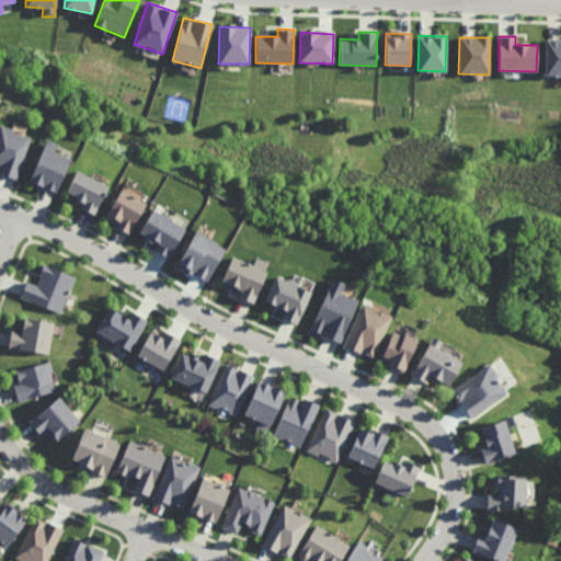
[(560,76),(560,39),(546,39),(544,76),(560,76)]
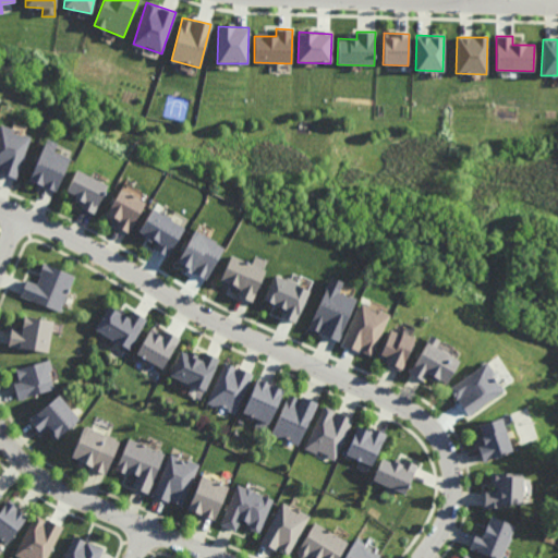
[(31,136),(0,125),(0,171),(16,178),(31,136)]
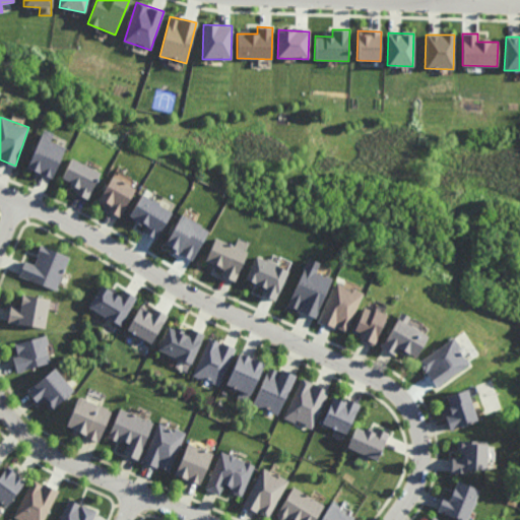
[(65,147),(42,136),(27,168),(52,178),(65,147)]
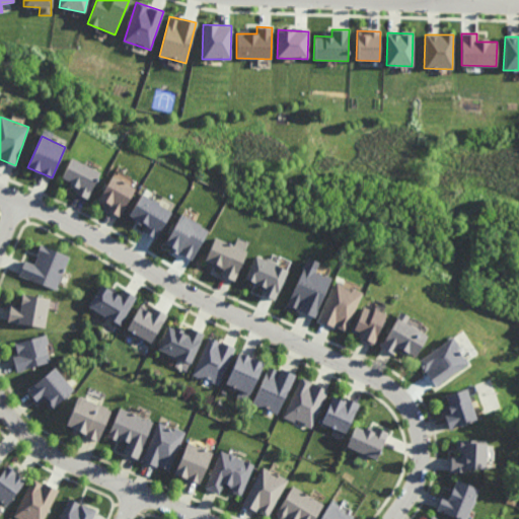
[(71,158),(61,179),(71,184),(69,189),(88,198),(100,171),(71,158)]
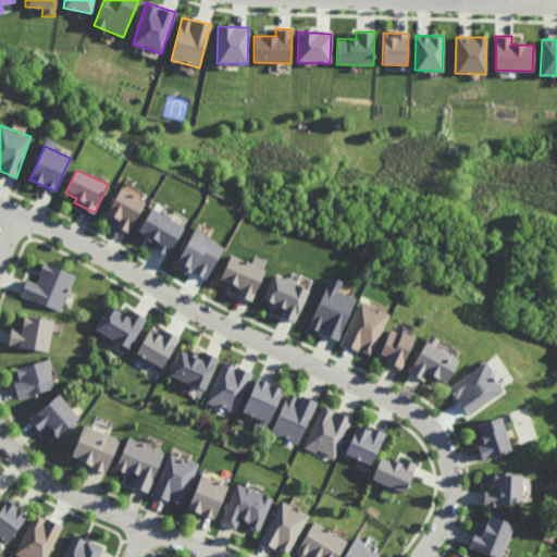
[(104,218),(130,232),(146,201),(121,188),(104,218)]
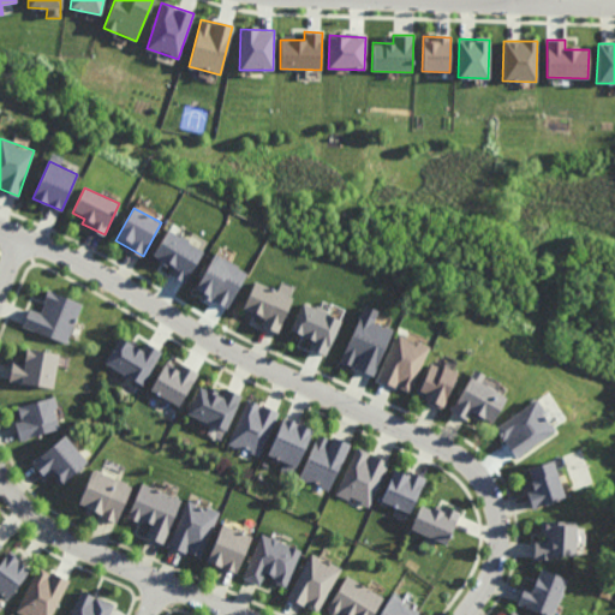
[(186,280),(204,250),(168,230),(151,258),(186,280)]
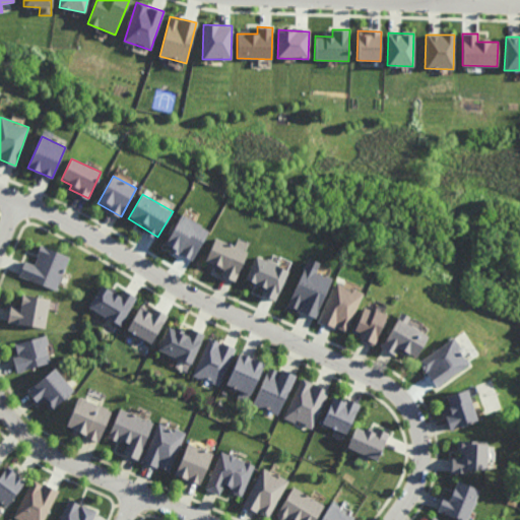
[(210,231),(183,214),(166,245),(192,260),(210,231)]
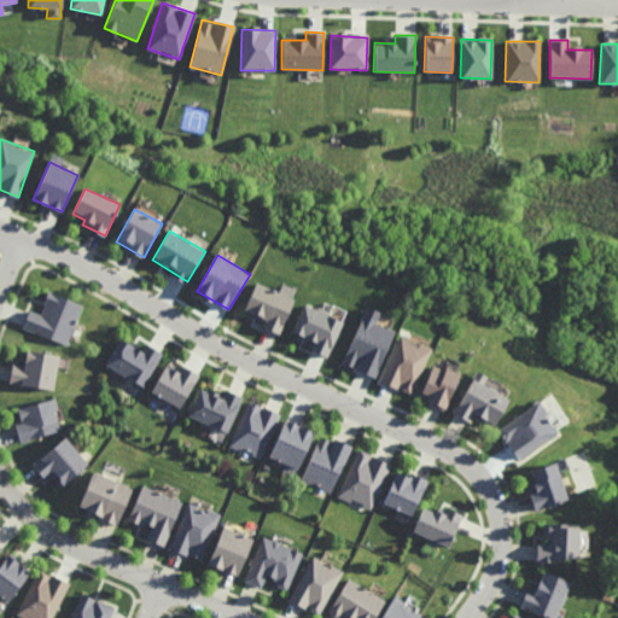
[(257,273),(298,291),(289,314),(248,297),(257,273)]
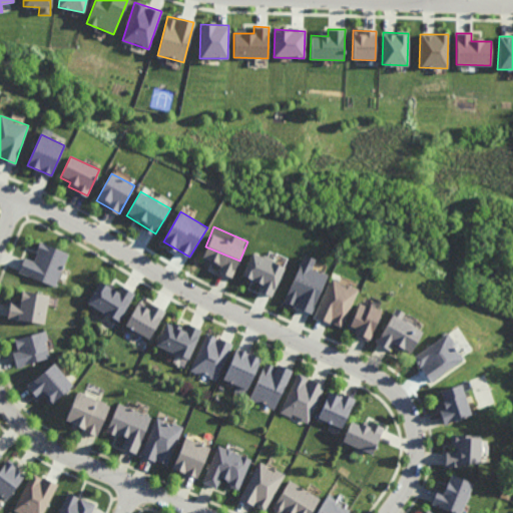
[(68,253),(40,242),(33,261),(24,258),(18,273),(55,287),(68,253)]
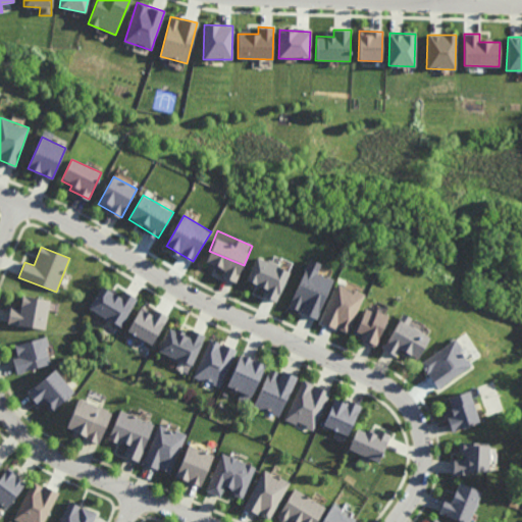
[(261,249),(292,260),(283,280),(253,268),(261,249)]
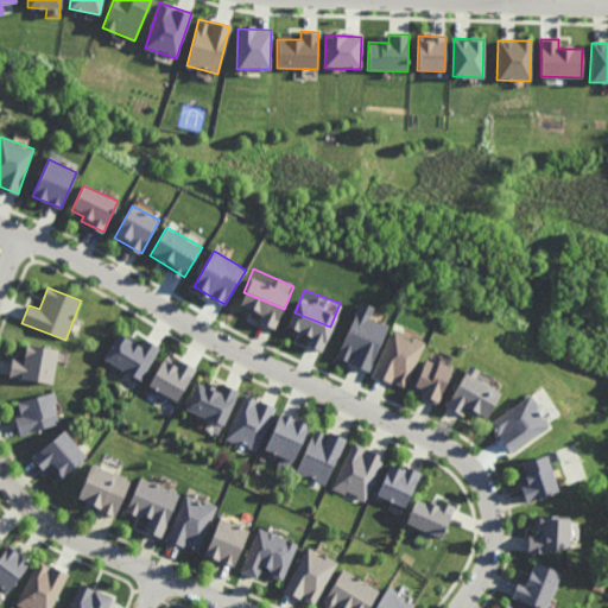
[(362,302),(392,315),(372,360),(342,347),(362,302)]
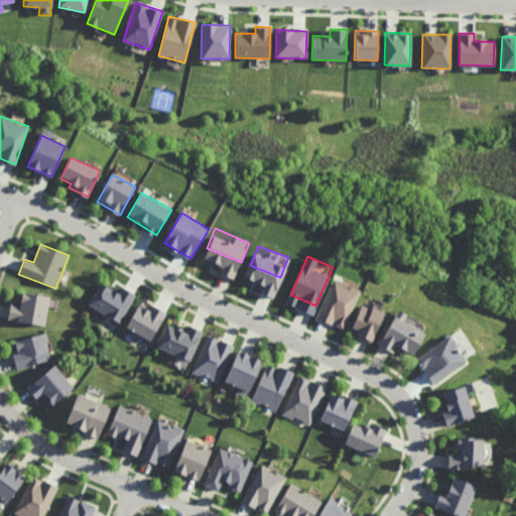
[(318,319),(344,330),(360,291),(335,281),(318,319)]
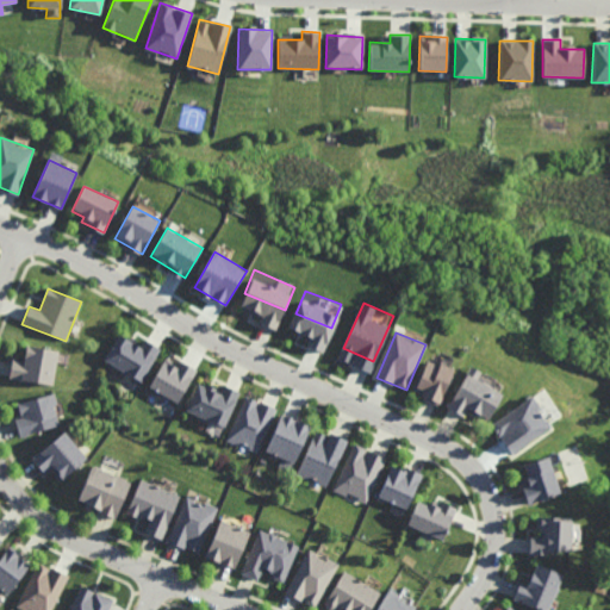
[(144,380),(157,350),(120,334),(107,363),(144,380)]
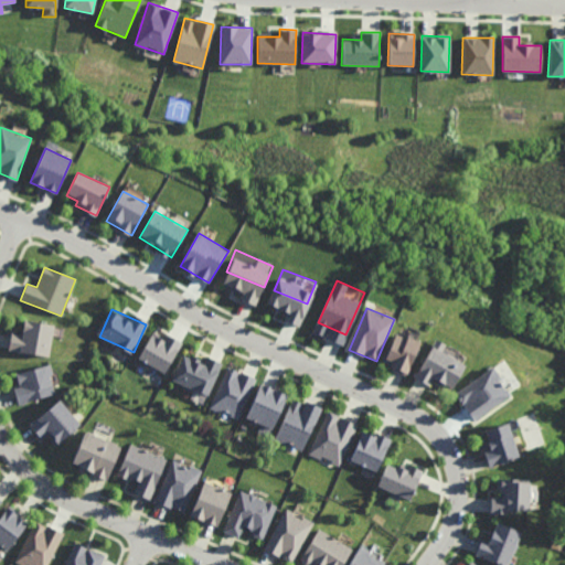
[(50,356),(54,324),(24,321),(23,333),(11,332),(9,352),(50,356)]
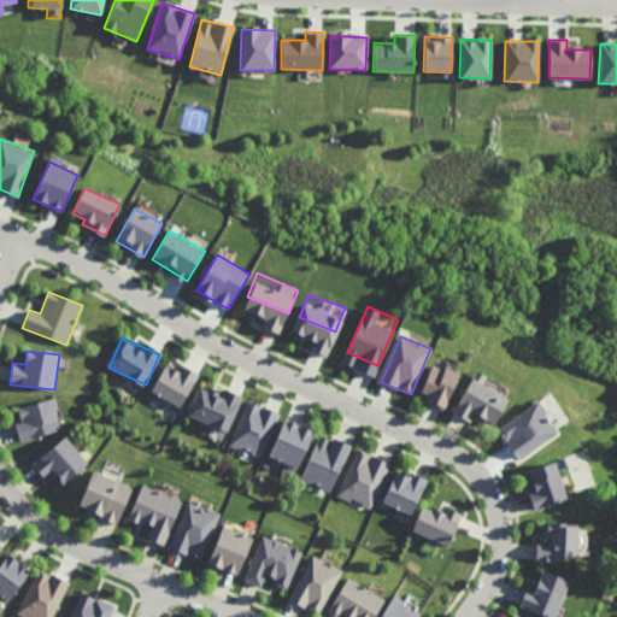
[(180,409),(199,375),(171,358),(152,392),(180,409)]
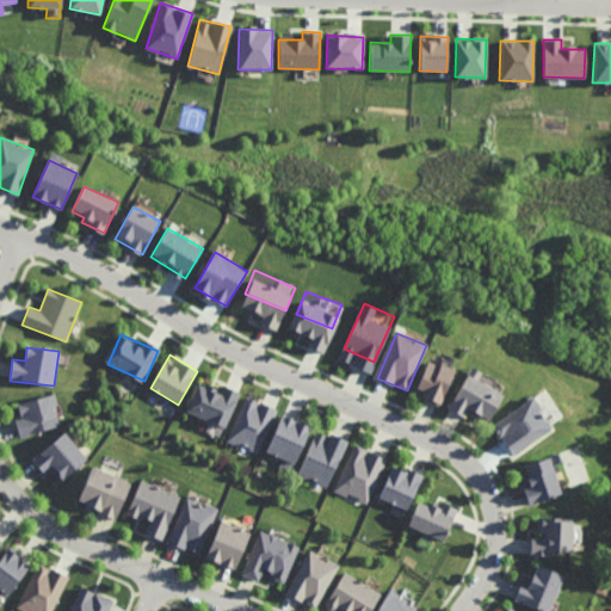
[(414,393),(439,406),(456,371),(431,359),(414,393)]
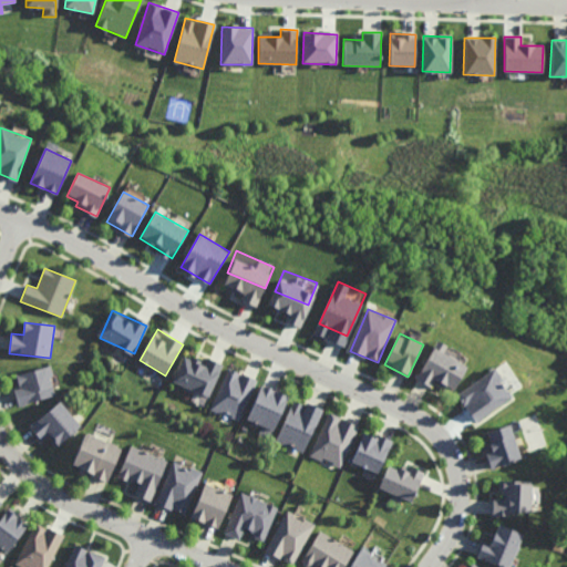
[(177,379),(189,348),(223,361),(212,392),(177,379)]
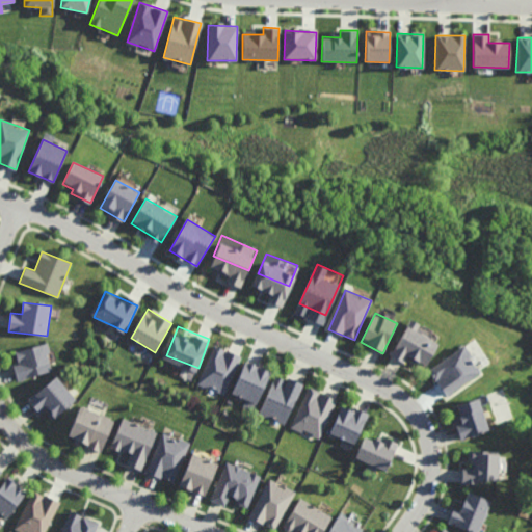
[(439,344),(407,326),(393,353),(424,371),(439,344)]
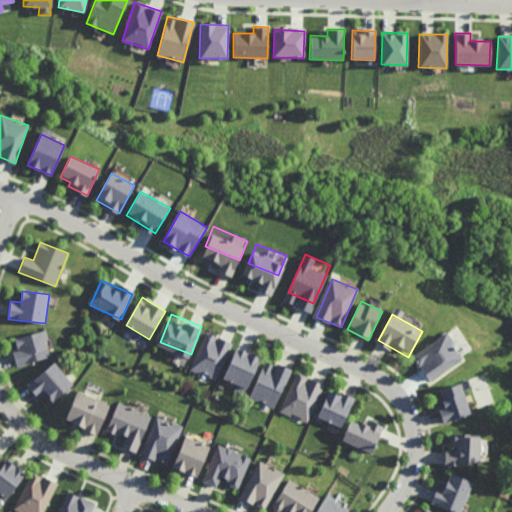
[(232,342),(206,330),(190,368),(215,379),(232,342)]
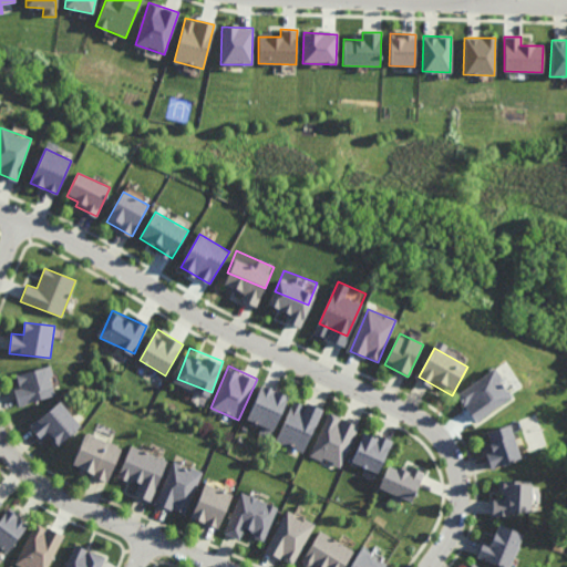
[(19,385),(13,388),(19,406),(58,394),(49,367),(16,377),(19,385)]
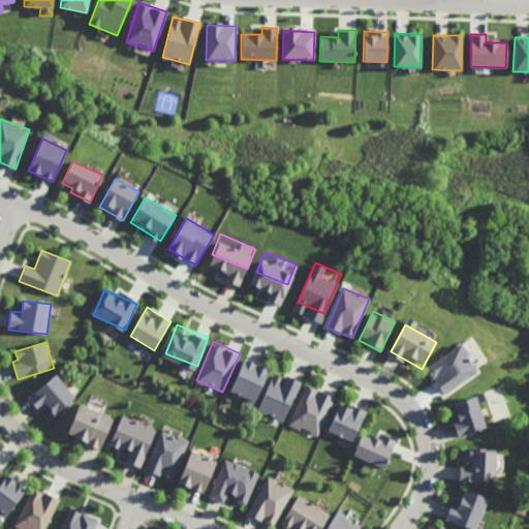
[(426,368),(444,394),(478,370),(460,344),(426,368)]
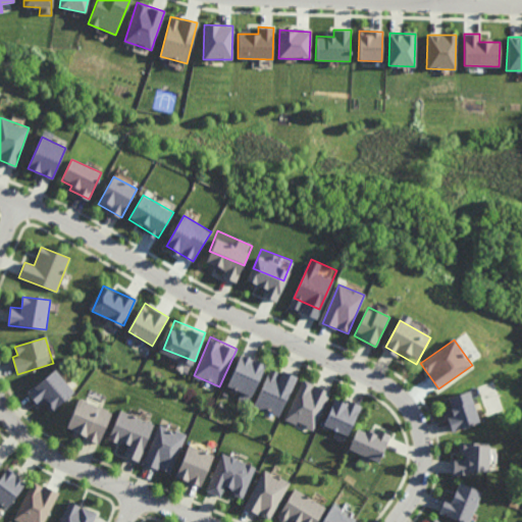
[(249,403),(266,365),(243,354),(227,386),(242,393),(239,398),(249,403)]
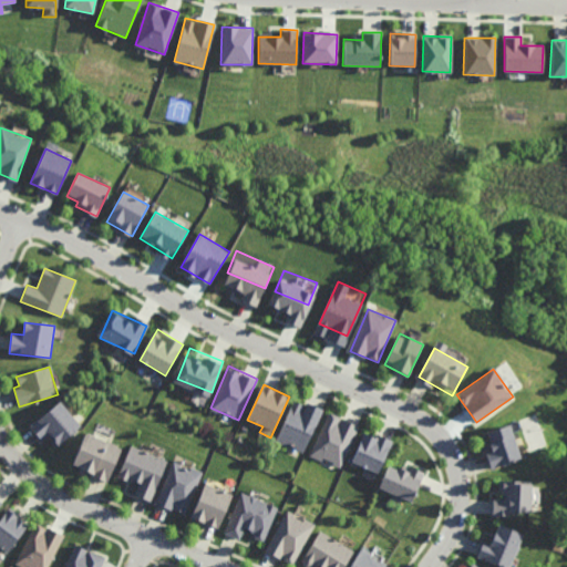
[(276,441),(303,453),(322,411),(296,399),(276,441)]
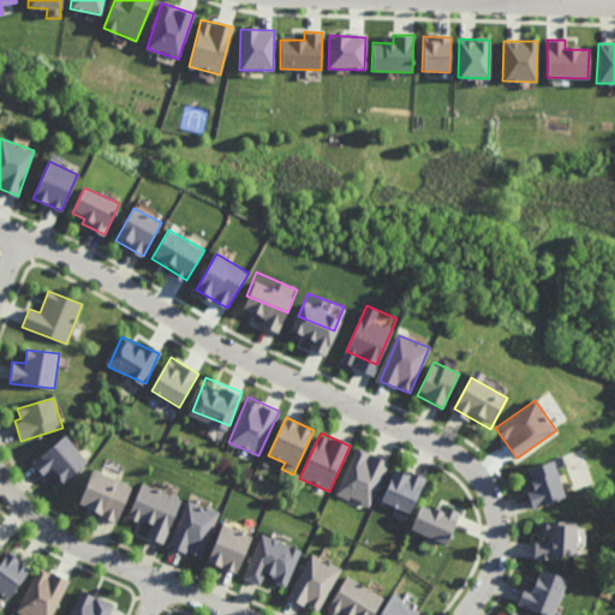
[(47,479),(52,476),(59,485),(88,464),(67,436),(34,461),(47,479)]
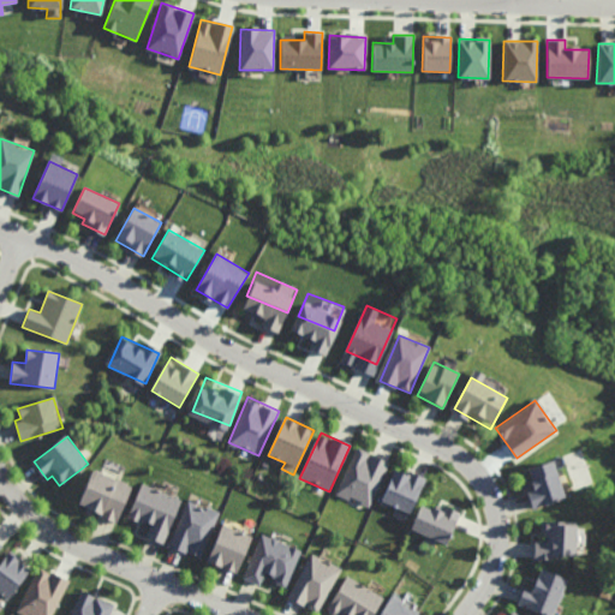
[(370,507),(389,461),(357,447),(336,494),(370,507)]
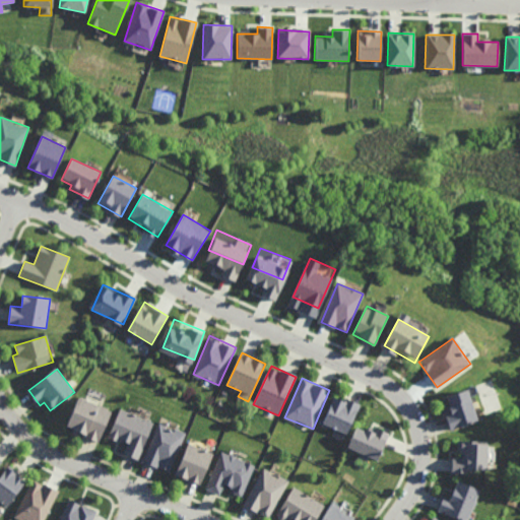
[(452,429),(476,421),(466,390),(443,397),(452,429)]
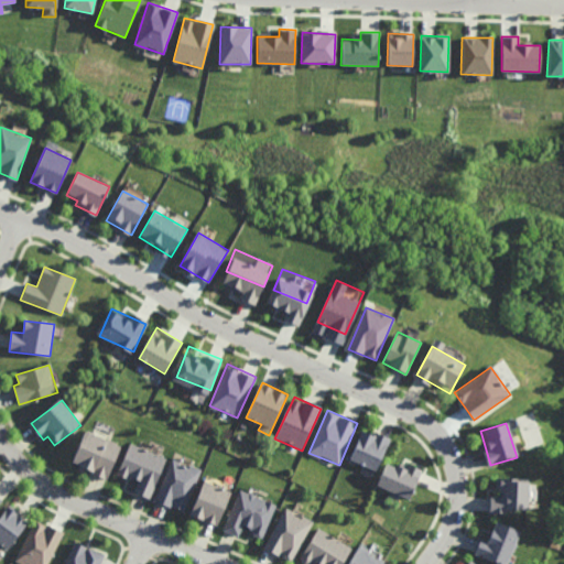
[(378,469),(390,437),(364,427),(353,459),(378,469)]
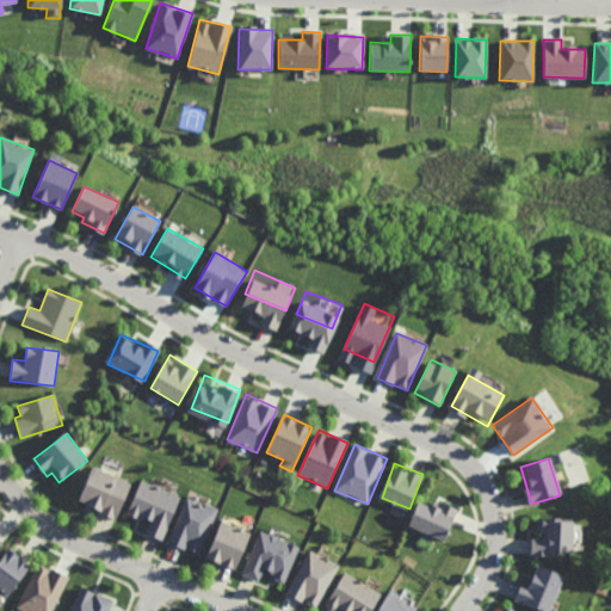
[(118,519),(131,482),(92,468),(79,505),(118,519)]
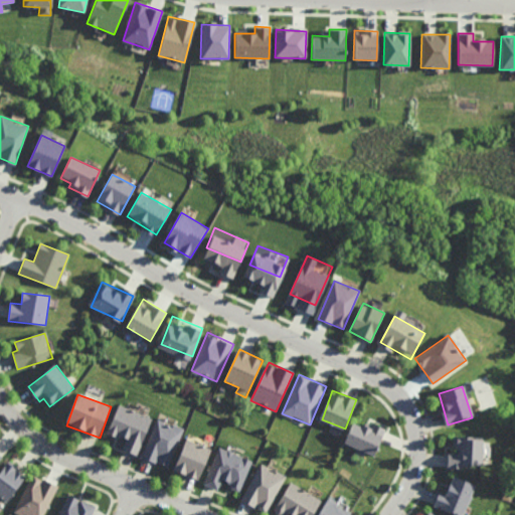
[(152,417),(118,405),(108,434),(126,441),(122,450),(138,456),(152,417)]
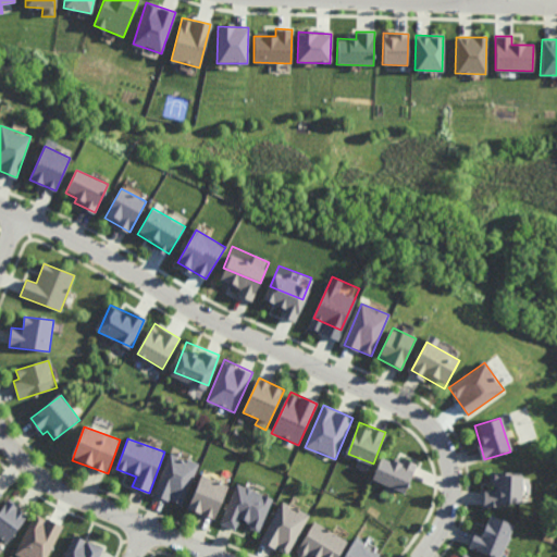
[(153,494),(183,507),(200,466),(171,453),(153,494)]
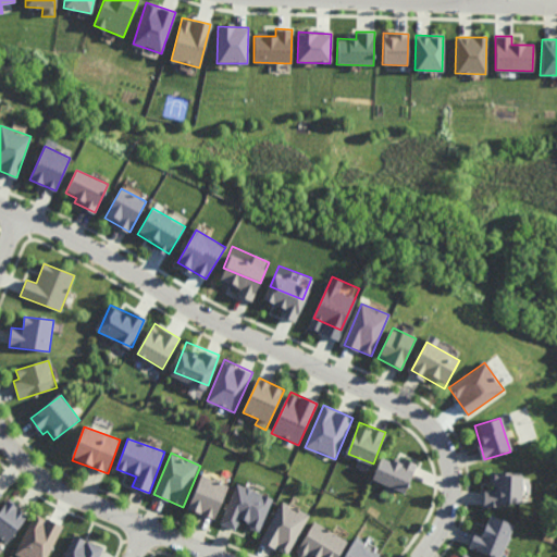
[(416,465),(394,456),(392,461),(381,458),(372,480),(406,493),(416,465)]
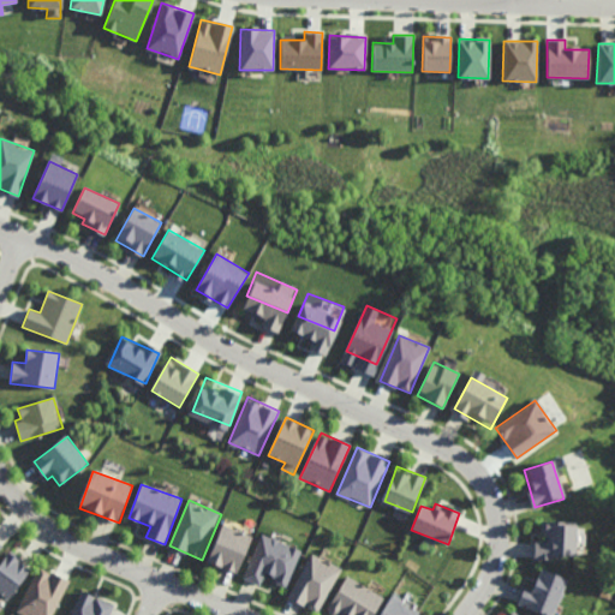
[(577,523),(536,523),(536,559),(577,559),(577,523)]
